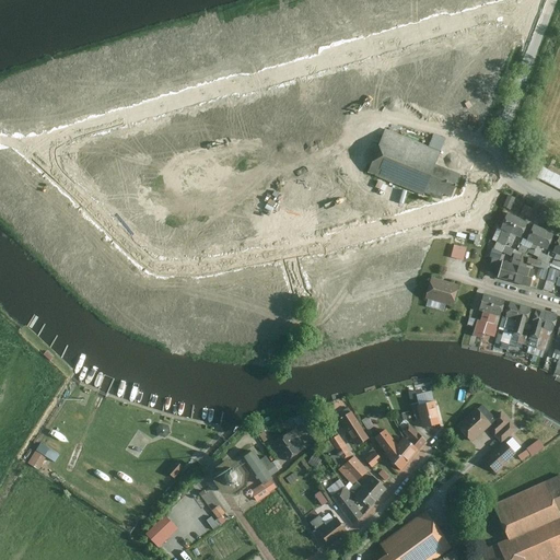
[(440,152),(385,129),(369,172),(424,196),(426,194),(441,199),(443,194),(452,197),(459,174),(436,164),(440,152)]
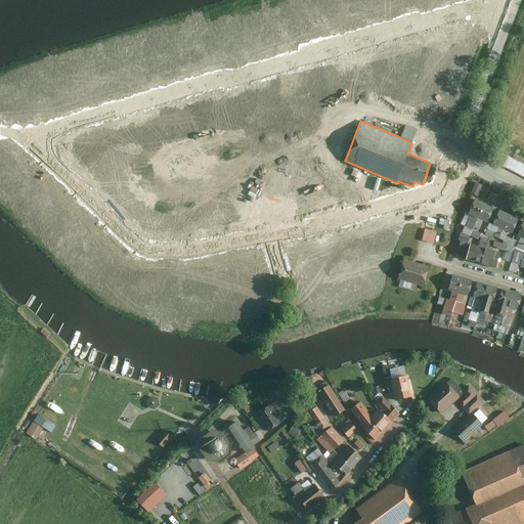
[(523,165),(508,157),(503,167),(523,178),(523,165)]
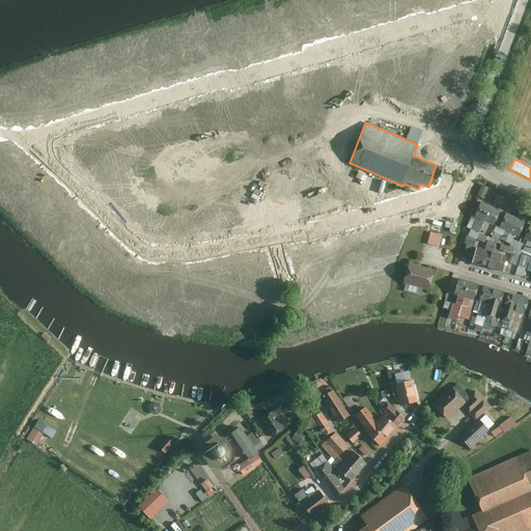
[(488,188),(482,186),(477,195),(484,198),(488,188)]
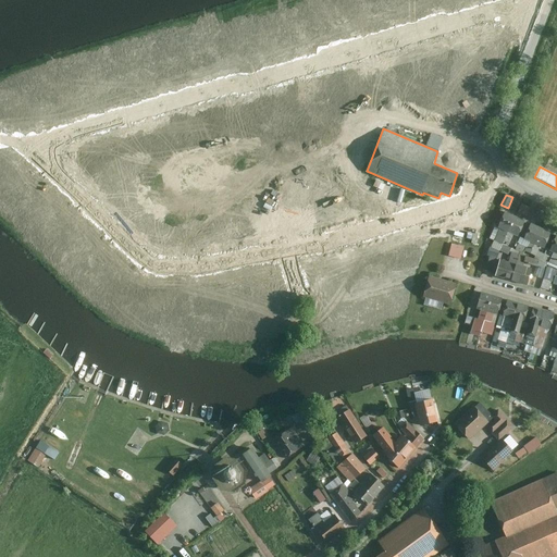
[(530,208),(522,205),(519,212),(527,215),(530,208)]
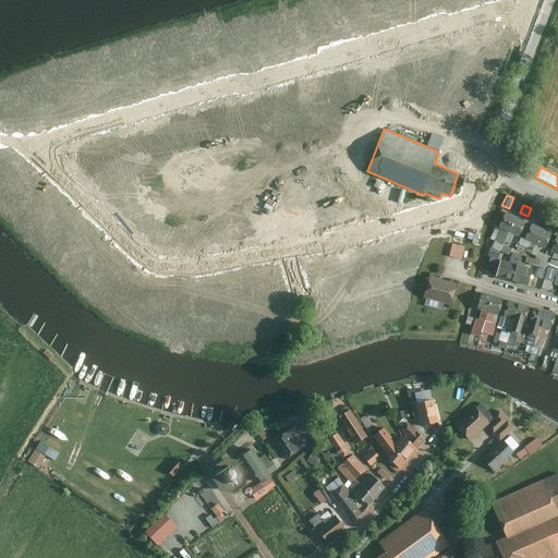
[(510,232),(517,217),(507,213),(499,228),(510,232)]
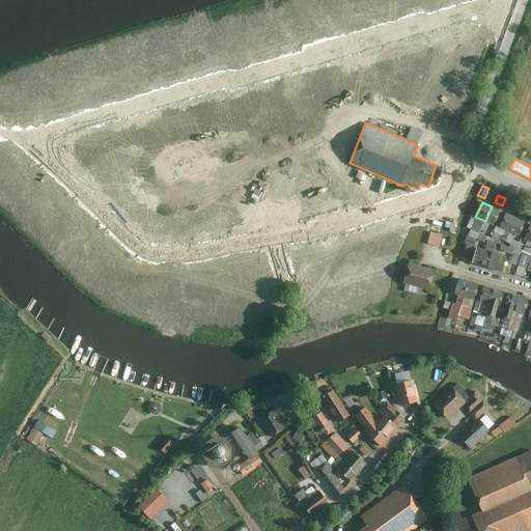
[(530,208),(522,204),(519,212),(528,216),(530,208)]
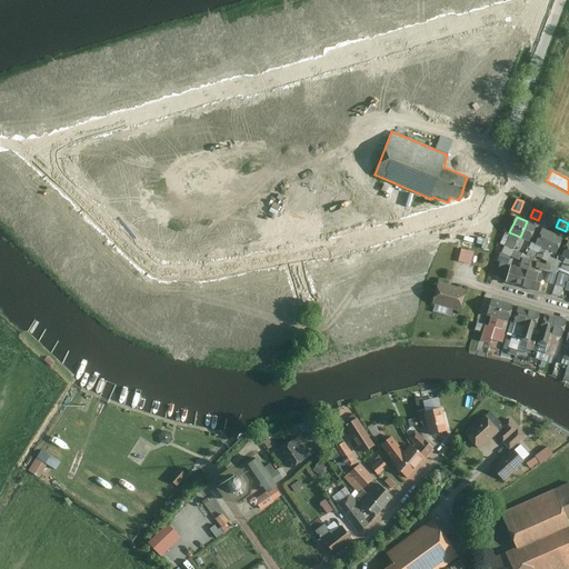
[(520,237),(529,241),(537,226),(527,221),(520,237)]
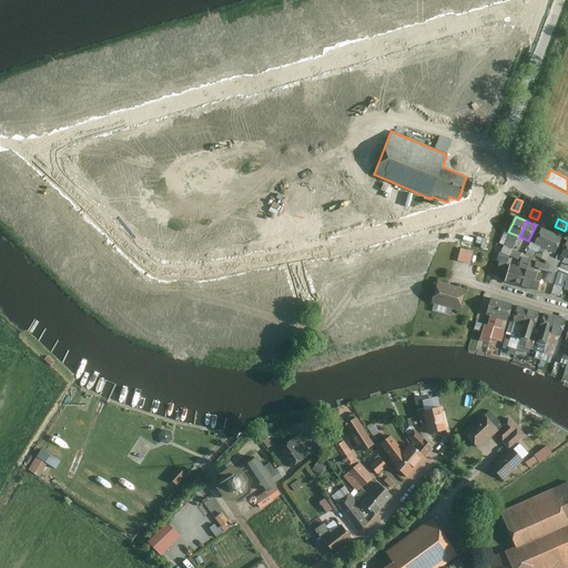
[(539,246),(545,249),(553,233),(541,227),(535,244),(539,246)]
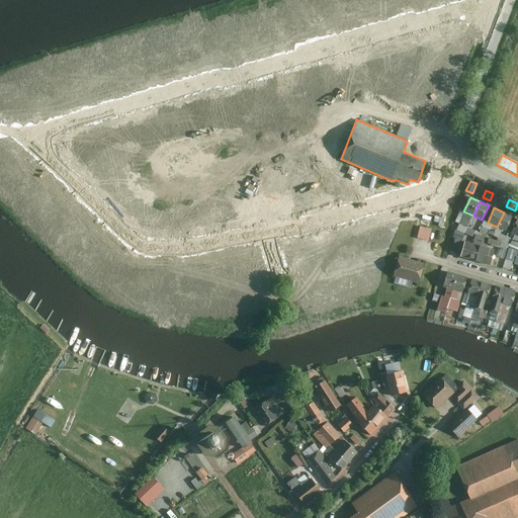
[(514,217),(504,212),(497,227),(507,231),(514,217)]
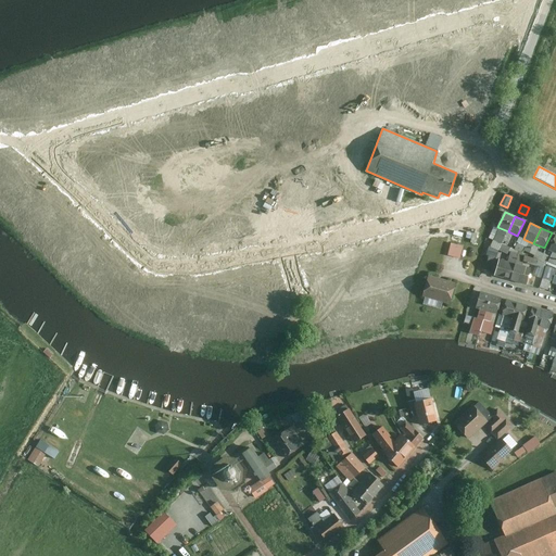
[(501,229),(494,240),(503,244),(508,234),(501,229)]
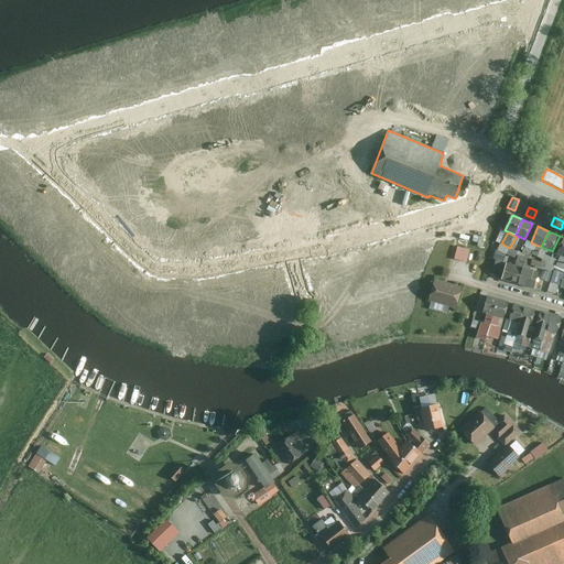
[(533,250),(525,247),(523,252),(530,256),(533,250)]
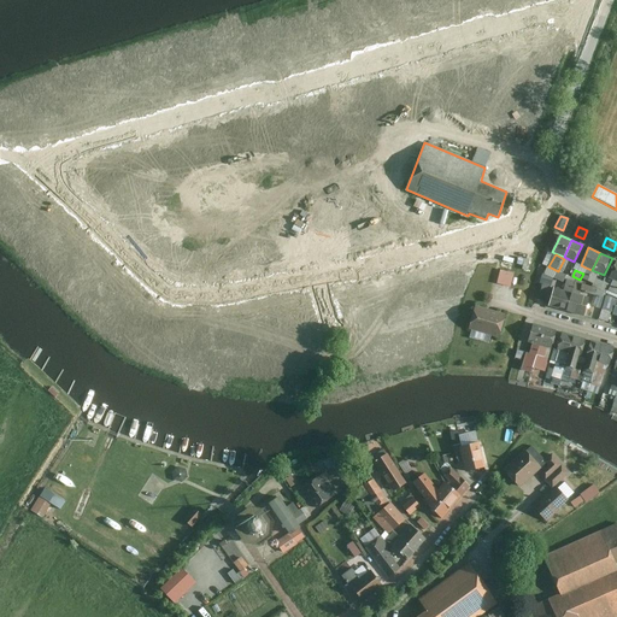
[(589,275),(588,280),(594,283),(599,274),(592,270),(589,275)]
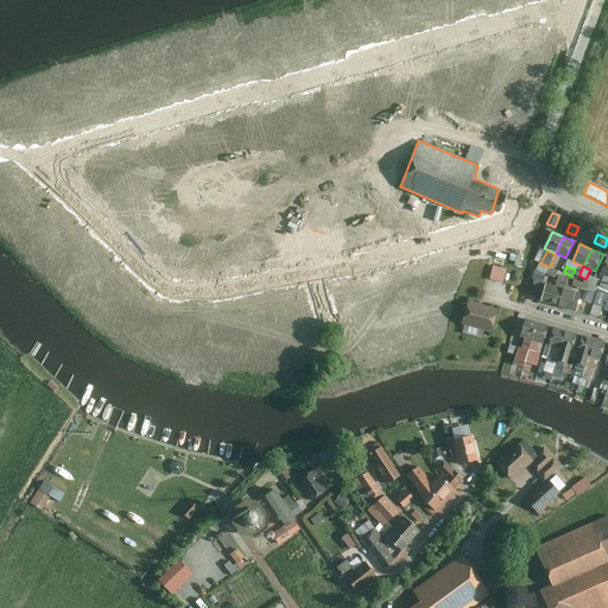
[(558,271),(550,267),(546,274),(555,278),(558,271)]
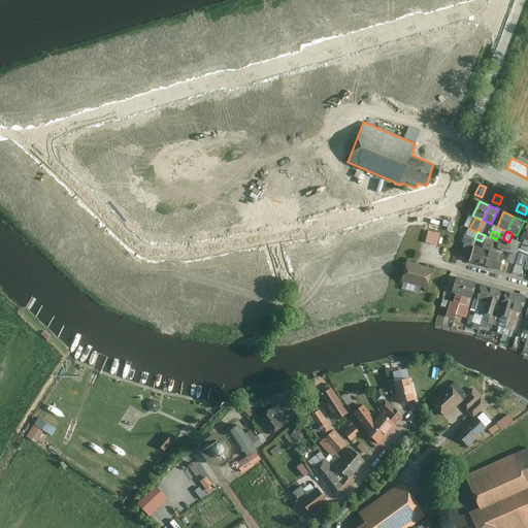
[(426,234),(424,242),(437,245),(439,236),(426,234)]
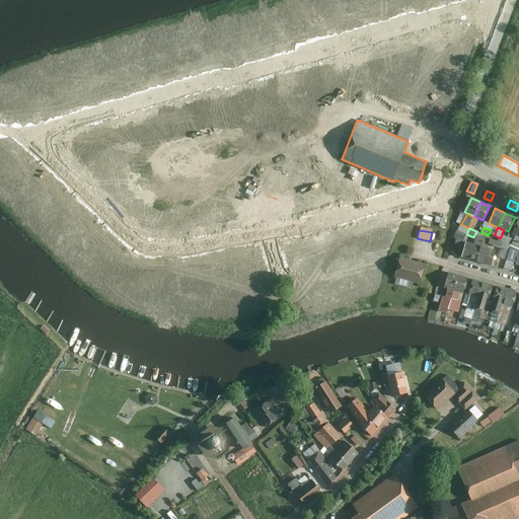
[(513,239),(503,235),(500,241),(511,245),(513,239)]
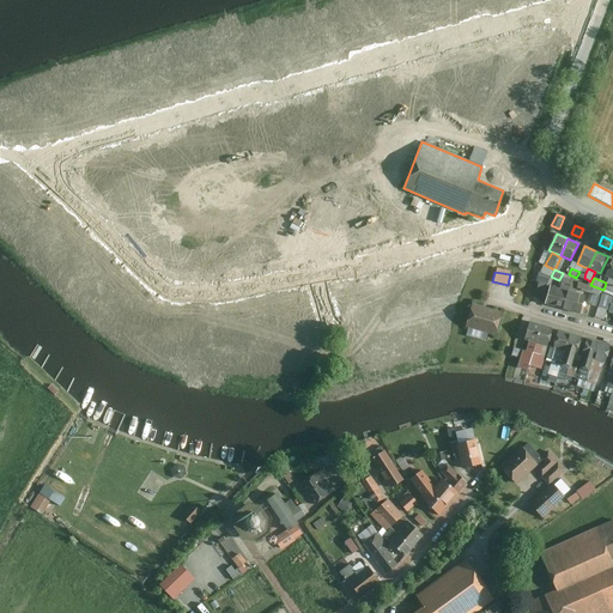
[(546,285),(539,283),(535,297),(542,299),(546,285)]
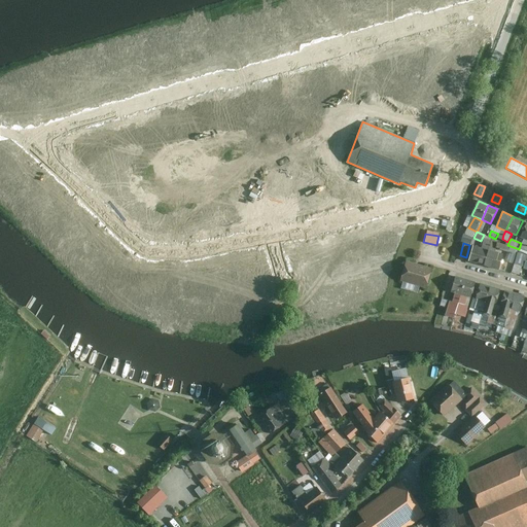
[(511,247),(498,243),(496,248),(508,252),(511,247)]
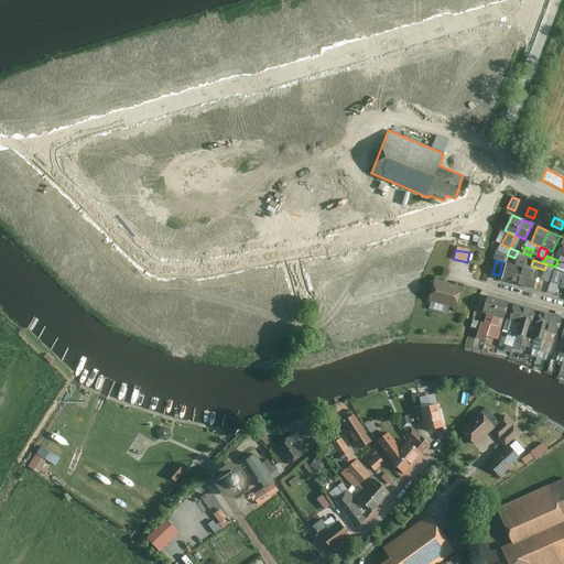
[(523,268),(507,263),(502,280),(519,284),(523,268)]
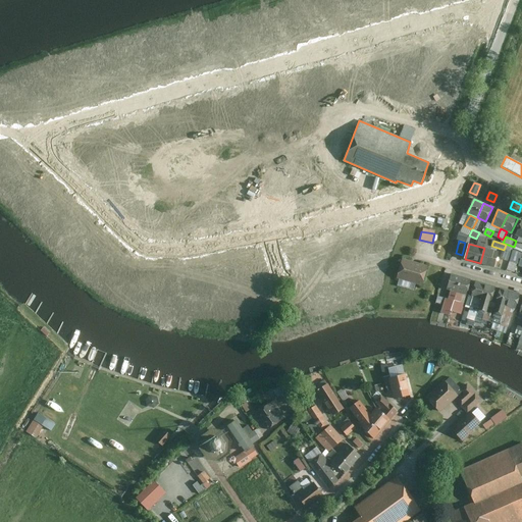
[(513,249),(507,247),(502,264),(508,266),(513,249)]
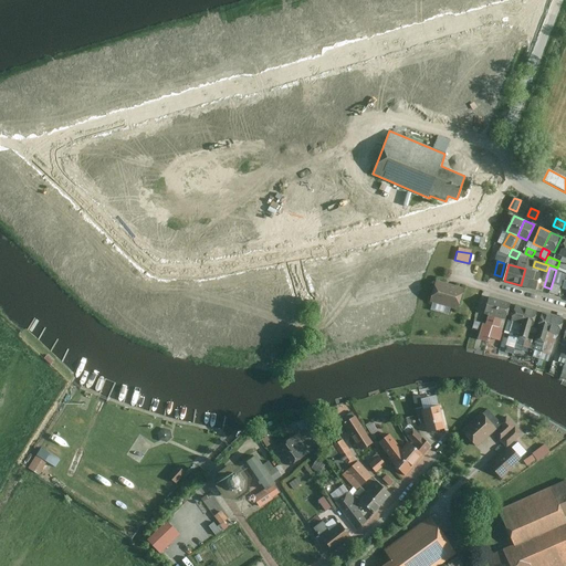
[(541,273),(525,269),(521,285),(536,290),(541,273)]
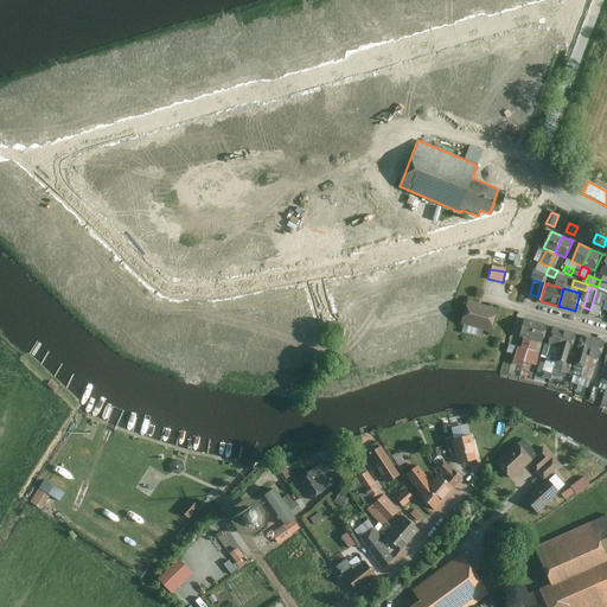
[(497,310),(468,301),(461,324),(490,332),(497,310)]
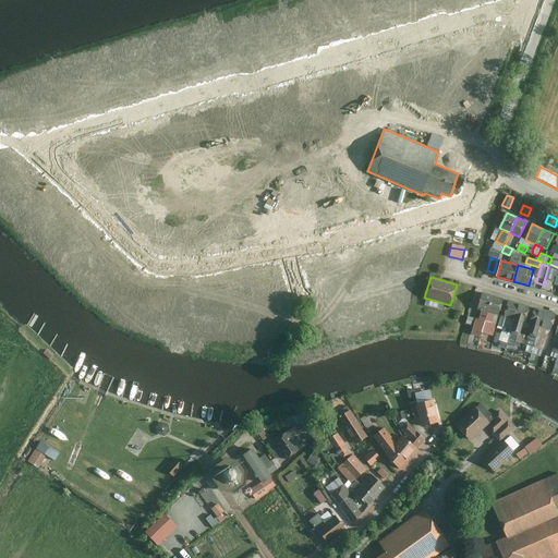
[(482,311),(488,313),(493,296),(482,293),(476,310),(482,311)]
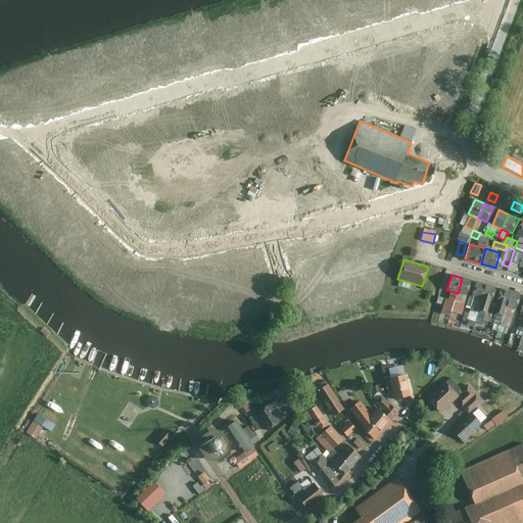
[(462,278),(458,293),(464,294),(467,295),(472,280),(462,278)]
